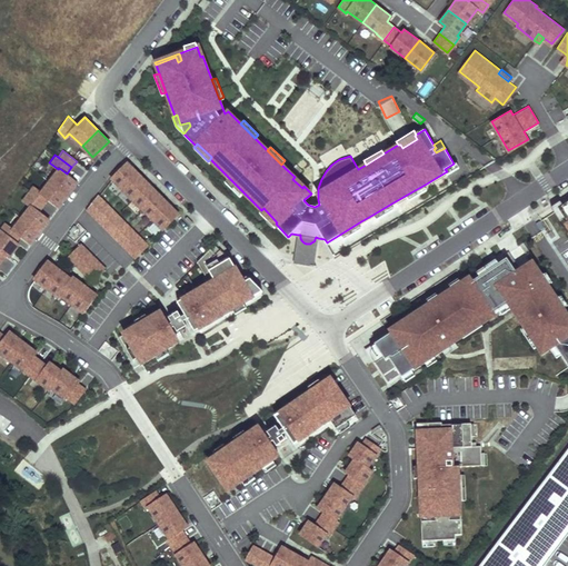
[(111,177),(122,188),(138,172),(127,161),(111,177)]
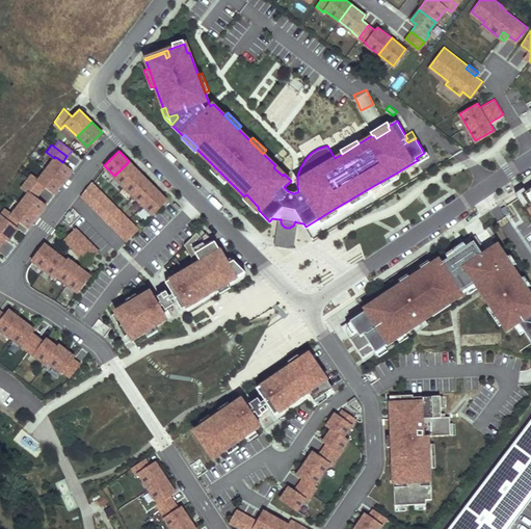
[(416,158),(418,160),(419,162),(429,156),(427,151),(424,153),(416,158)]
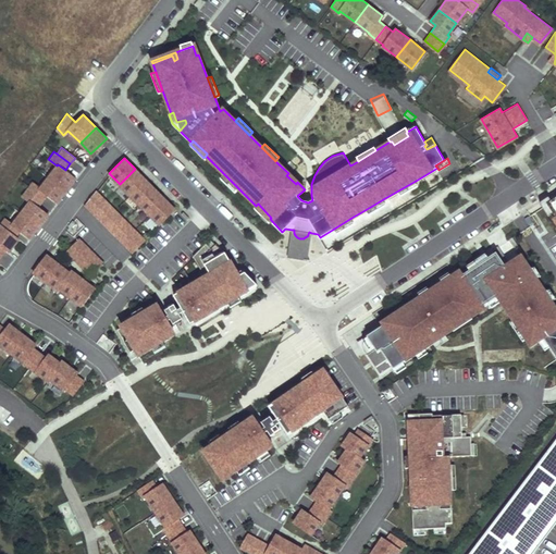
[(57,165),(49,176),(66,189),(75,177),(65,170),(58,164),(57,165)]
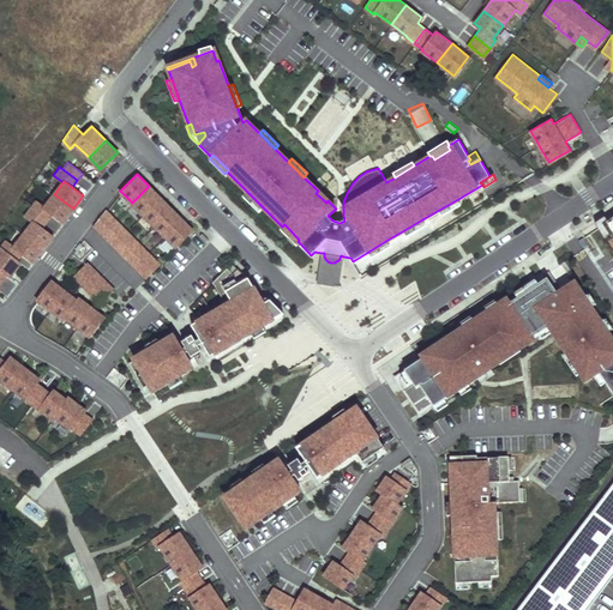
[(149,186),(132,203),(143,213),(160,197),(149,186)]
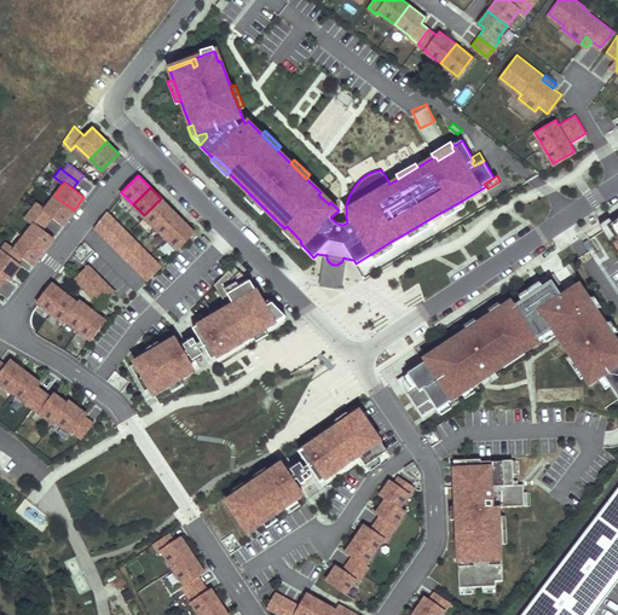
[(329,204),(330,202),(333,201),(322,190),(321,192),(318,195),(329,204)]
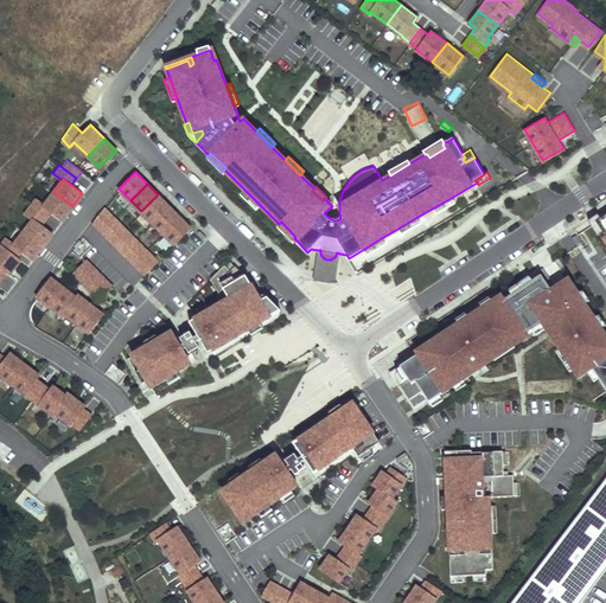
[(255,207),(259,204),(243,188),(240,192),(255,207)]
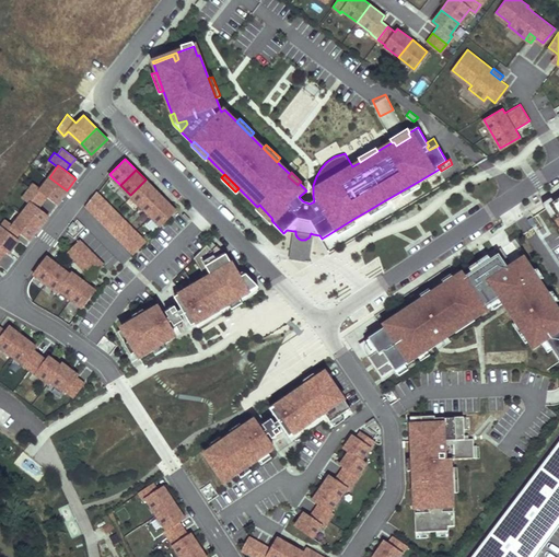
[(58,202),(67,190),(49,177),(41,187),(41,188),(47,194),(58,202)]
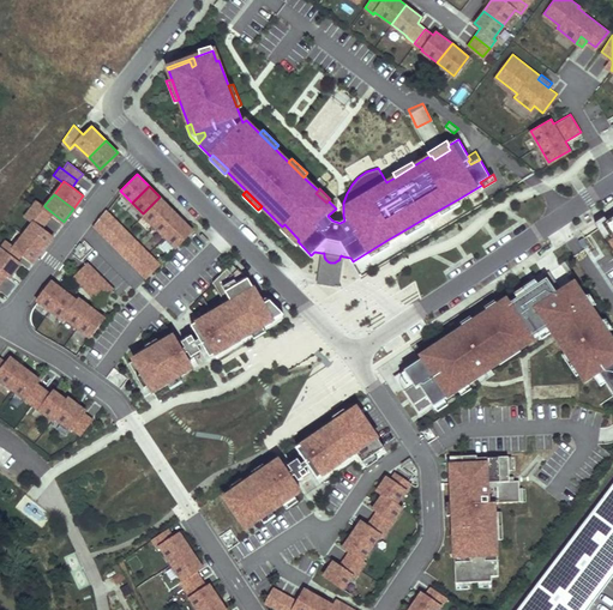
[(154,224),(170,207),(160,197),(143,213),(154,224)]
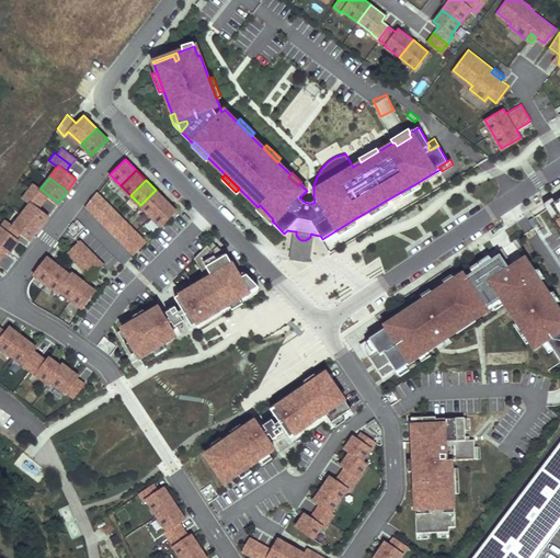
[(33,181),(26,189),(43,201),(47,194),(41,189),(41,188),(33,181)]
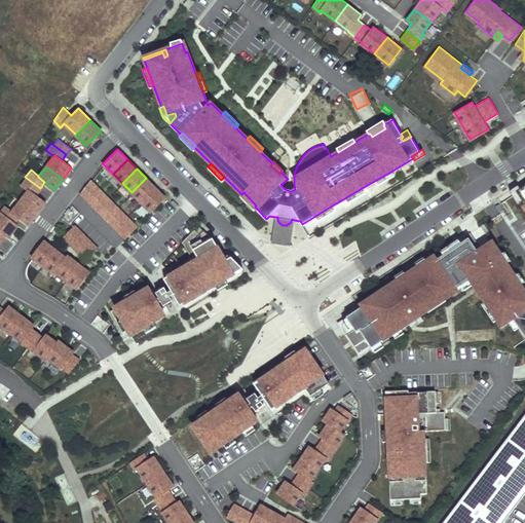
[(392,171),(376,180),(378,184),(395,174),(392,171)]
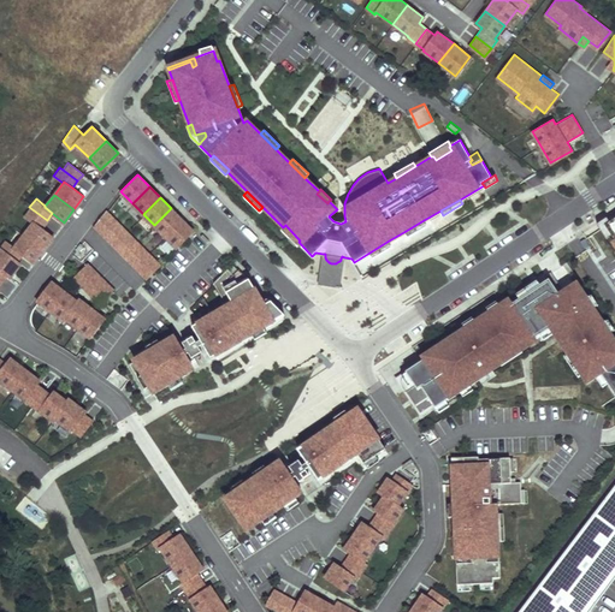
[(41,227),(47,220),(29,207),(23,215),(33,223),(34,221),(41,227)]
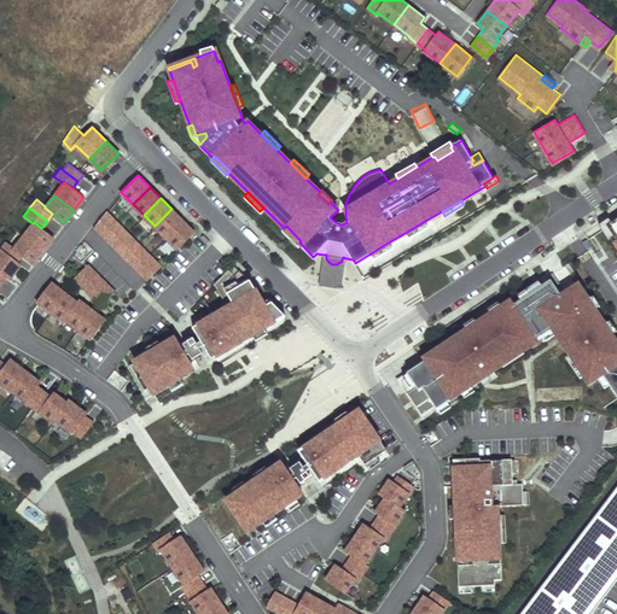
[(172,209),(155,226),(166,237),(182,220),(172,209)]
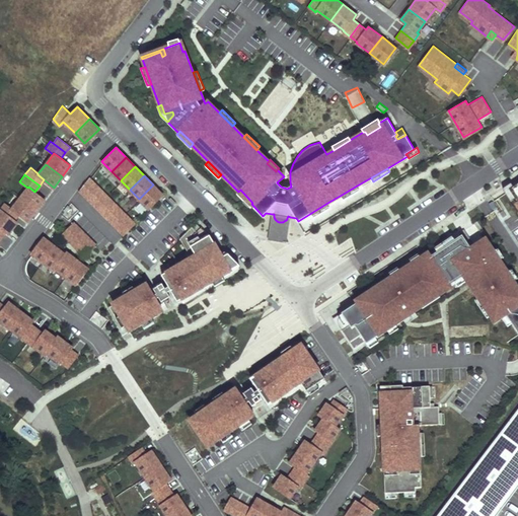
[(97,186),(89,177),(79,190),(86,197),(97,186)]
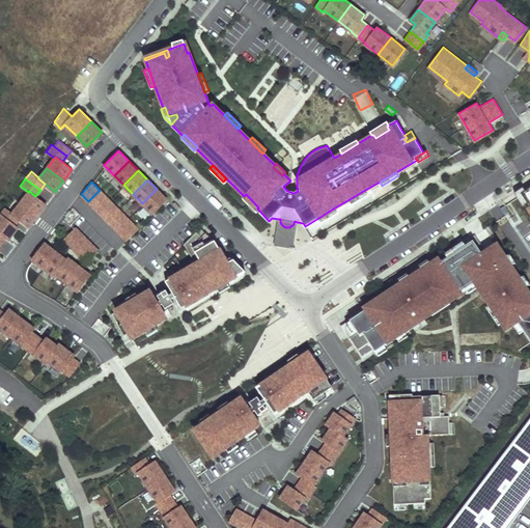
[(529,186),(525,190),(521,193),(526,201),(529,205),(529,206),(529,186)]
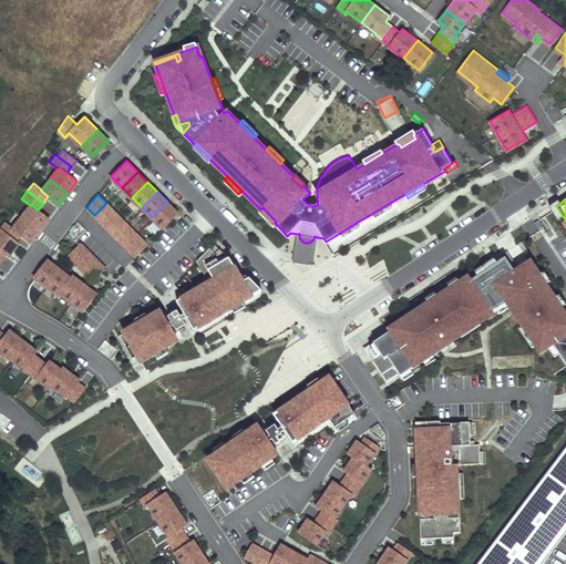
[(557,217),(562,215),(556,206),(561,203),(558,200),(549,205),(557,217)]
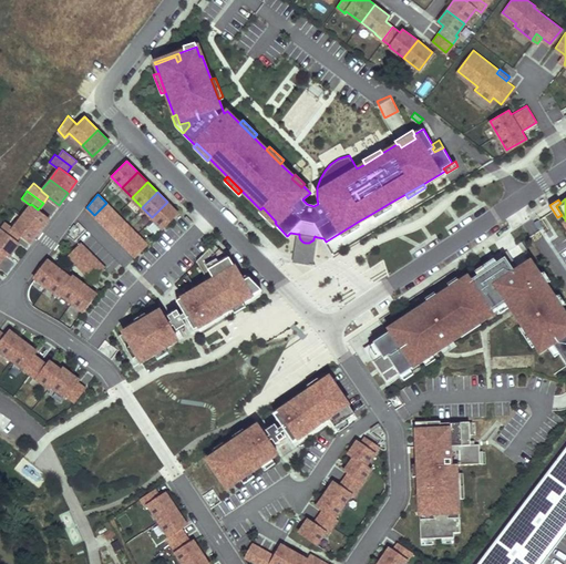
[(177,212),(167,202),(152,217),(162,227),(177,212)]
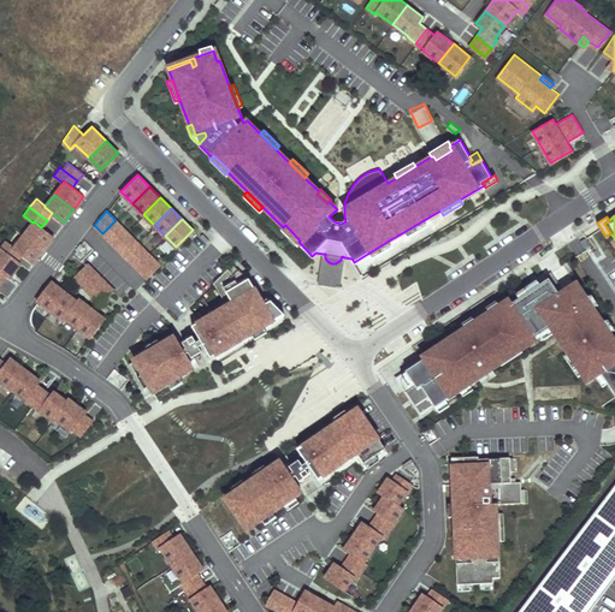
[(128,231),(116,220),(102,233),(113,244),(128,231)]
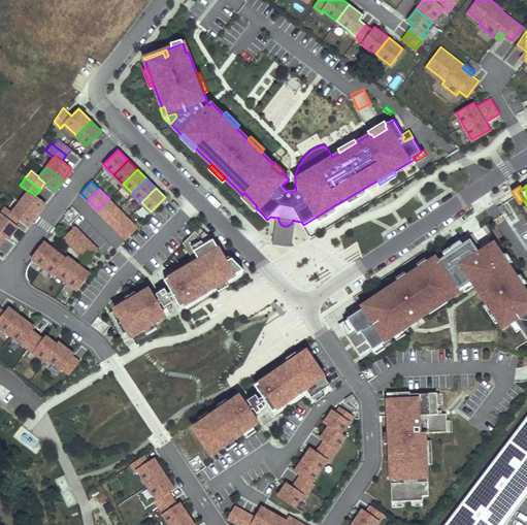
[(363,189),(348,198),(350,202),(366,193),(363,189)]
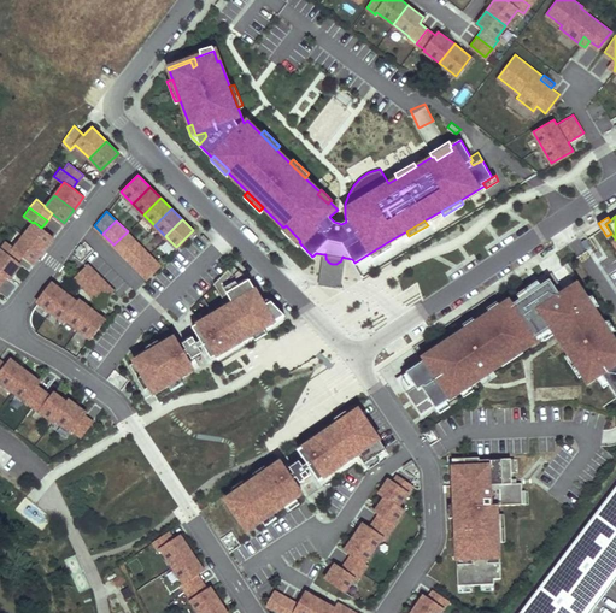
[(33,223),(23,235),(42,249),(53,236),(41,228),(34,222),(33,223)]
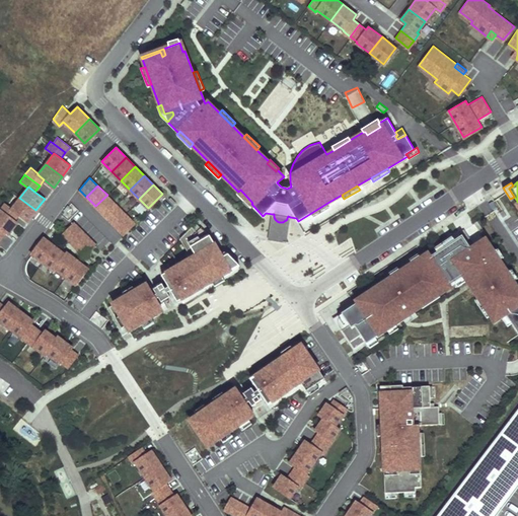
[(252,203),(240,190),(238,192),(237,193),(249,206),(251,204),(252,203)]
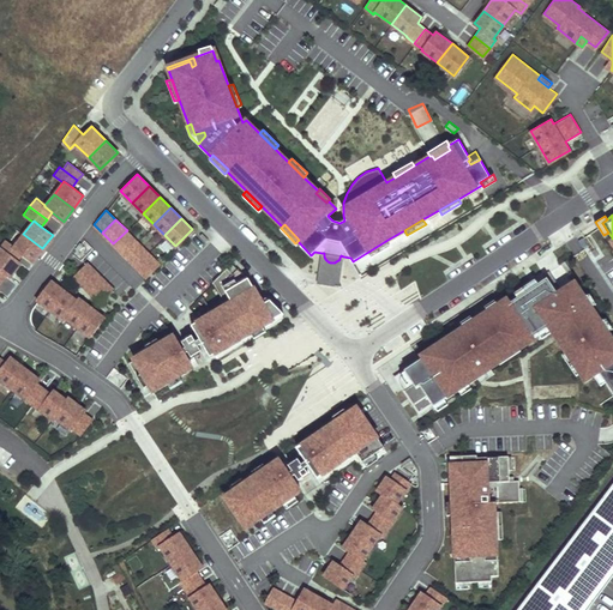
[(125,255),(138,242),(127,230),(113,243),(125,255)]
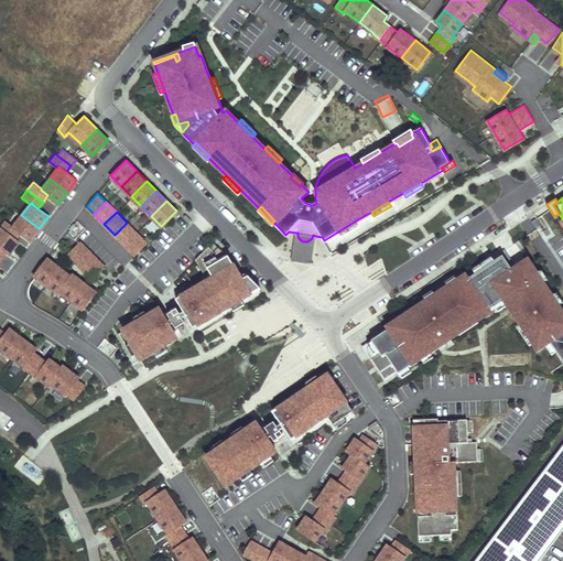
[(30,239),(39,228),(21,215),(13,225),(12,226),(20,233),(30,239)]
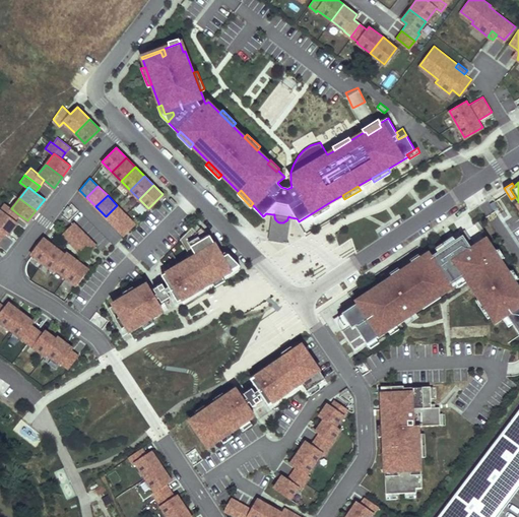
[(0,209),(14,220),(18,214),(11,208),(12,207),(4,201),(0,207),(0,209)]
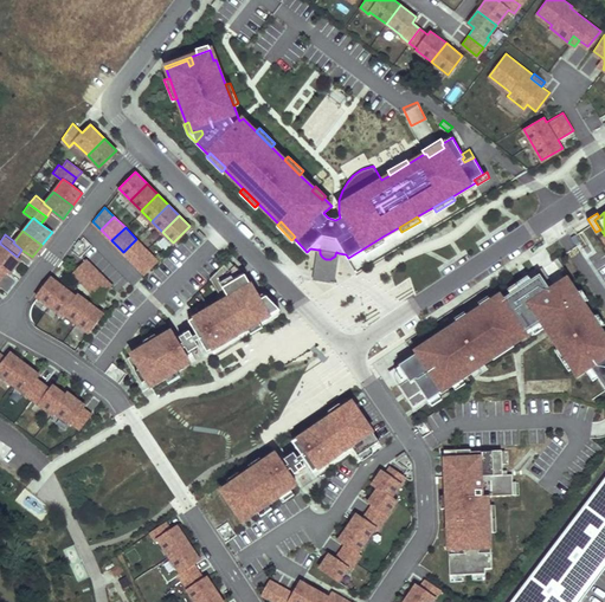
[(383,237),(364,248),(366,253),(385,241),(383,237)]
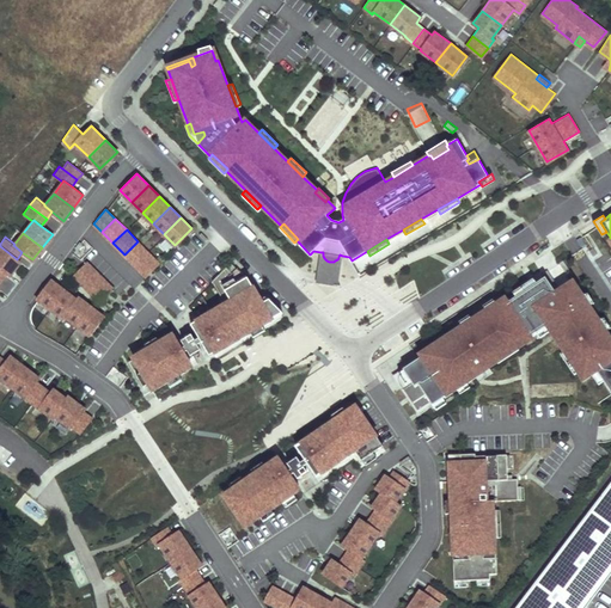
[(150,253),(138,241),(124,255),(136,266),(150,253)]
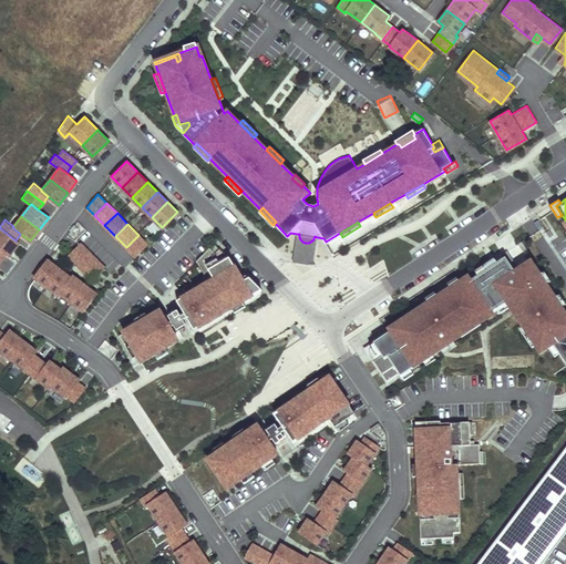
[(9,255),(19,243),(16,241),(0,228),(0,247),(7,253),(9,255)]
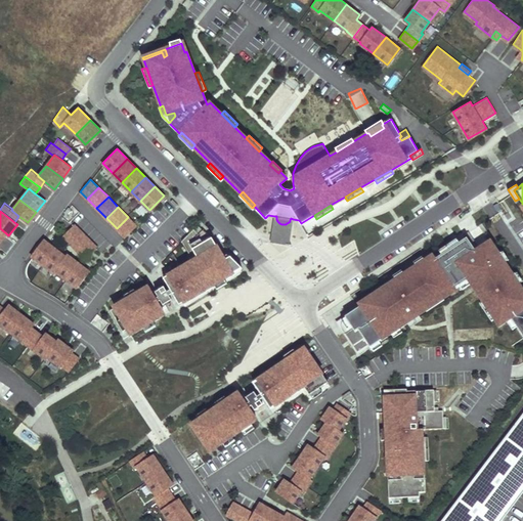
[(290,237),(293,219),(291,218),(290,220),(290,221),(289,222),(287,223),(286,224),(284,224),(281,224),(279,223),(278,222),(277,221),(276,219),(276,218),(276,216),(274,216),(271,234),(270,241),(289,244),(290,237)]
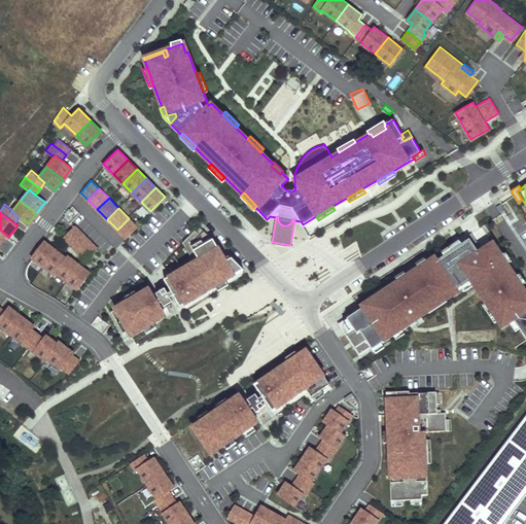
[(136,225),(129,218),(117,230),(125,237),(136,225)]
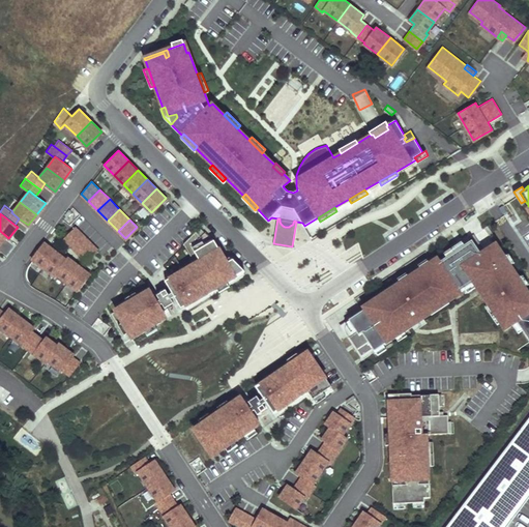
[(196,231),(200,235),(205,231),(200,226),(196,231)]
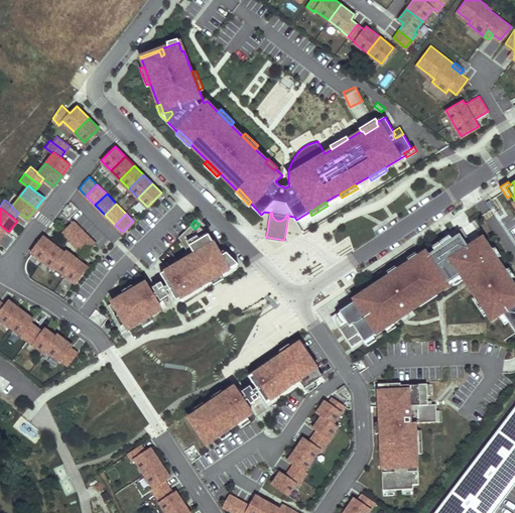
[(79,226),(74,221),(61,232),(68,237),(79,226)]
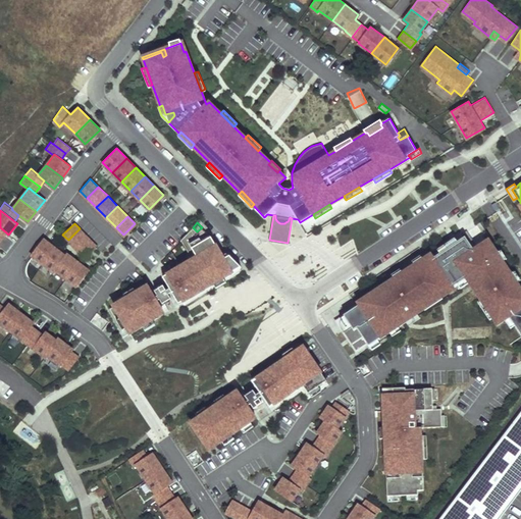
[(193,259),(173,270),(190,297),(241,266),(229,255),(228,255),(223,258),(222,255),(211,237),(202,227),(197,231),(193,227),(193,226),(180,239),(191,256),(193,259)]
